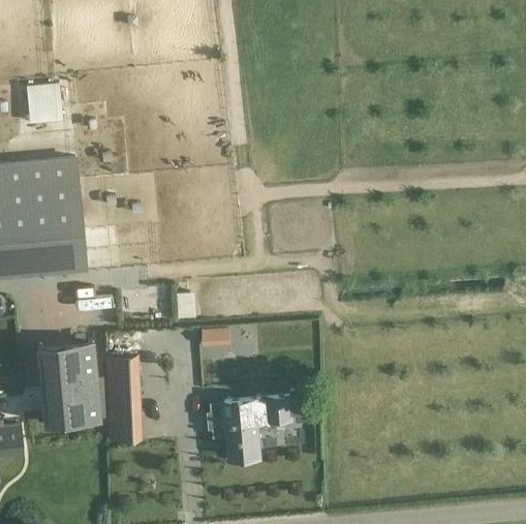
[(0,276),(88,269),(78,161),(0,167),(0,276)]
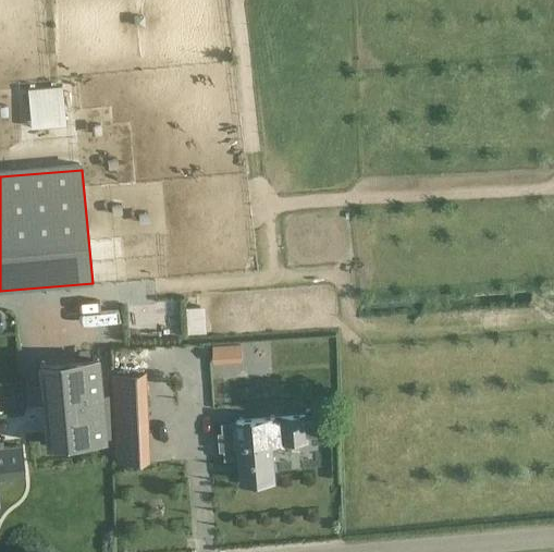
[(229,367),(228,352),(217,353),(218,367),(229,367)]
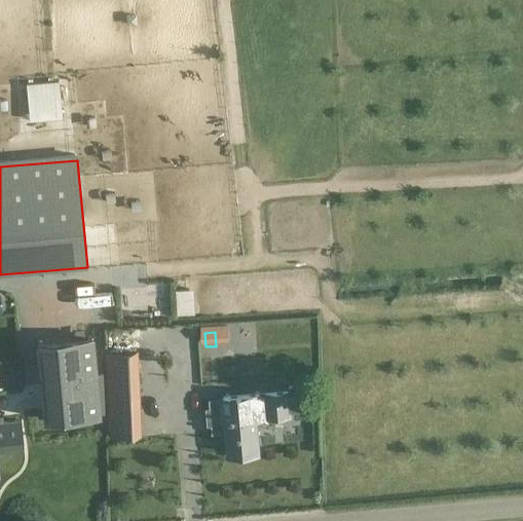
[(101,420),(94,342),(41,347),(47,424),(75,422),(101,420)]
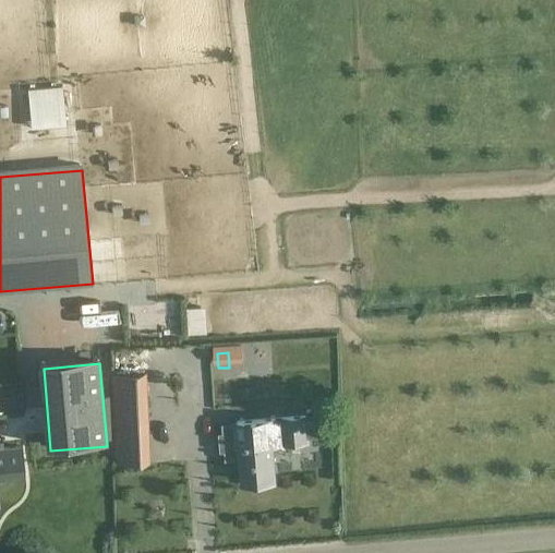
[(148,428),(145,379),(115,381),(118,430),(148,428)]
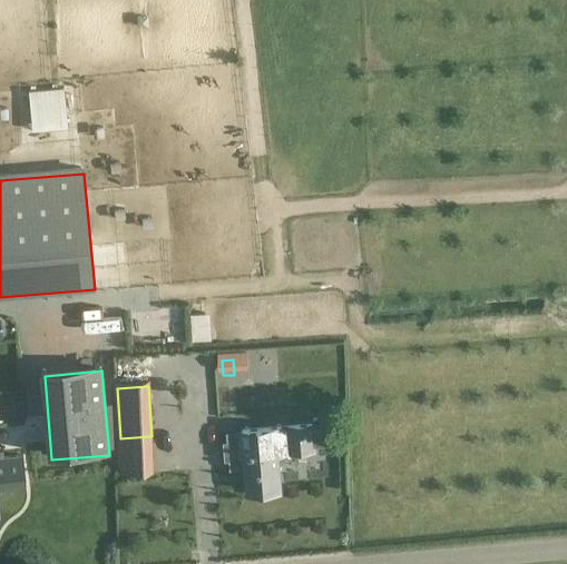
[(281,459),(294,458),(320,457),(319,429),(243,435),(243,436),(231,437),(231,447),(227,447),(228,466),(233,465),(233,475),(248,474),(251,496),(254,496),(258,503),(271,502),(273,494),(283,494),(281,459)]
